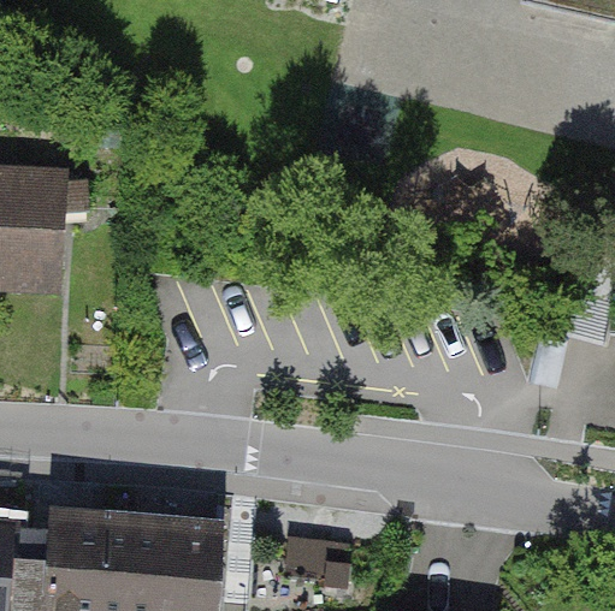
[(527,0),(527,1),(614,22),(614,0),(527,0)]
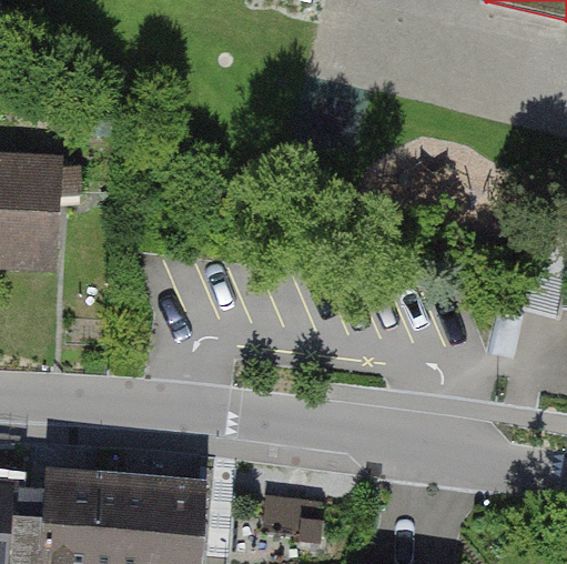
[(61,169),(0,165),(0,279),(57,282),(61,169)]
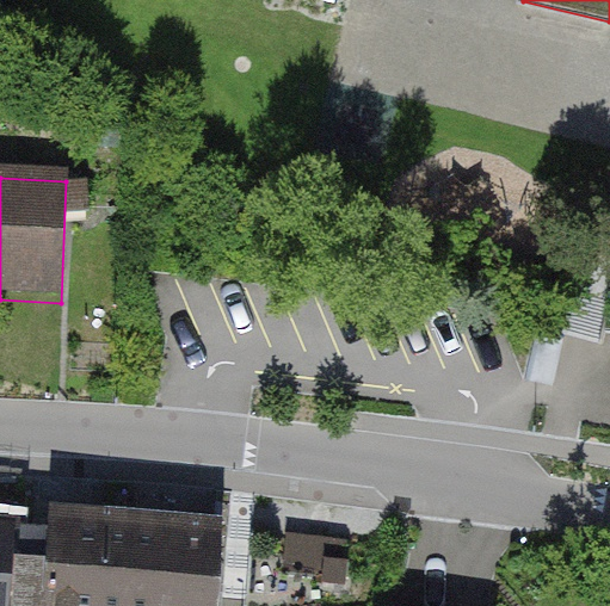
[(4,605),(10,505),(0,504),(0,605),(4,605)]
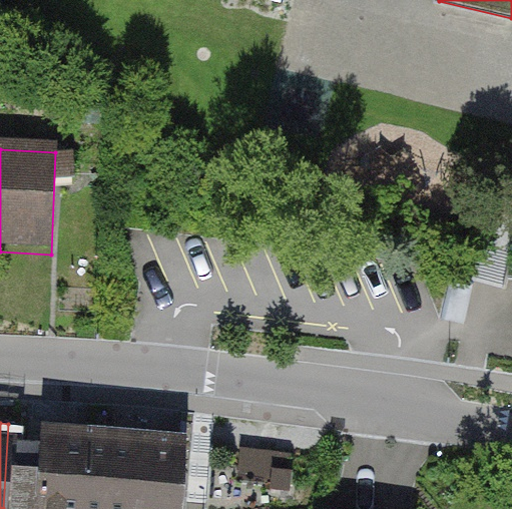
[(94,508),(99,428),(8,424),(3,508),(94,508)]
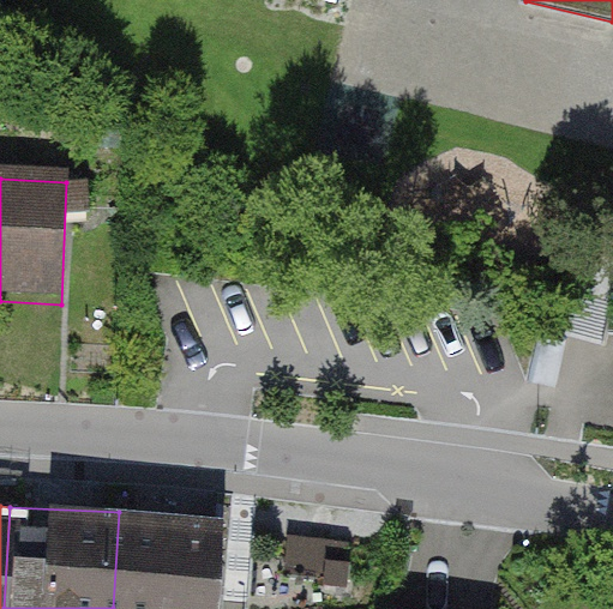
[(223,608),(228,518),(119,512),(113,608),(223,608)]
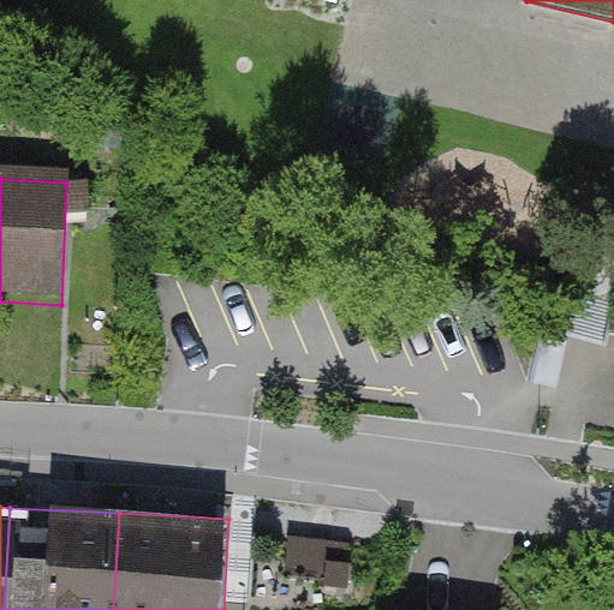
[(481,609),(376,598),(374,609),(481,609)]
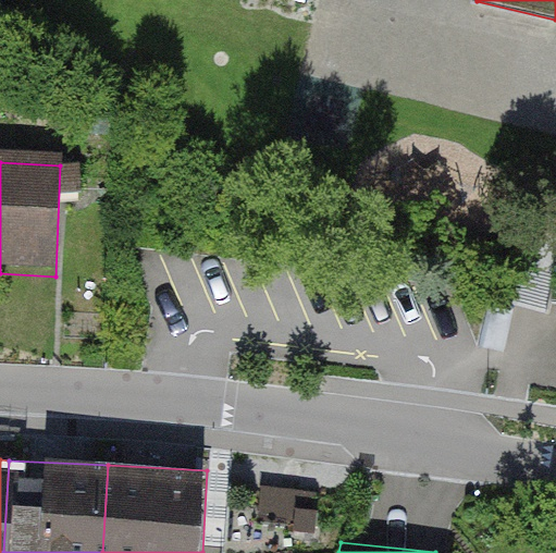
All buildings are outlined.
